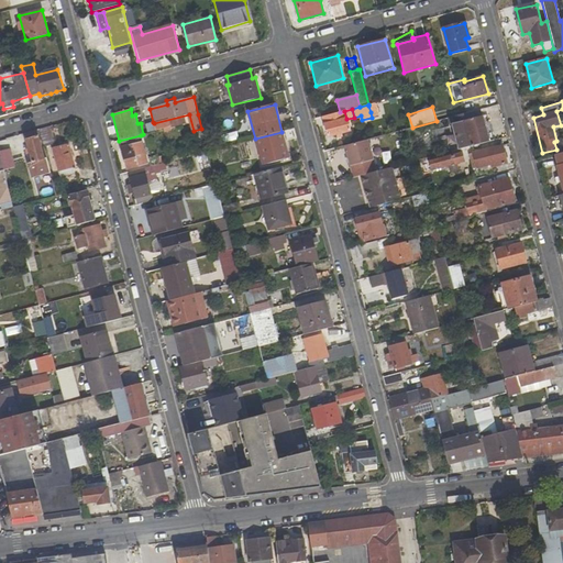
[(460,150),(488,141),(481,109),(448,118),(450,125),(452,124),(460,150)]
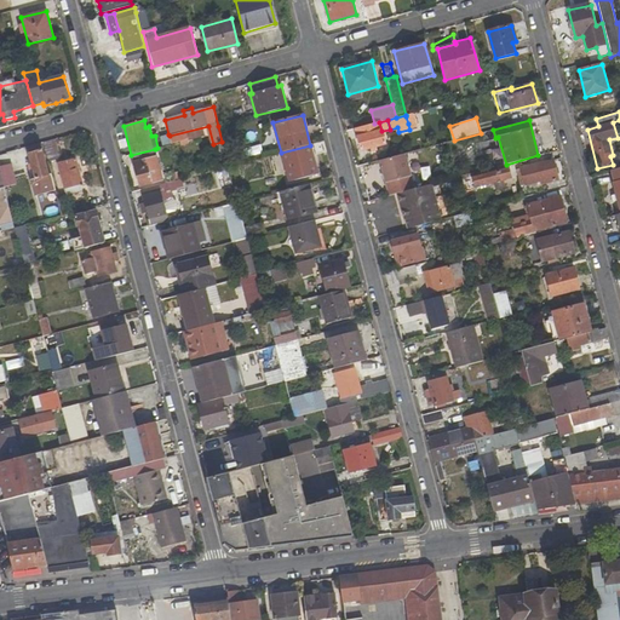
[(379,122),(374,124),(355,128),(361,151),(369,149),(369,153),(377,150),(377,148),(386,144),(382,131),(379,122)]
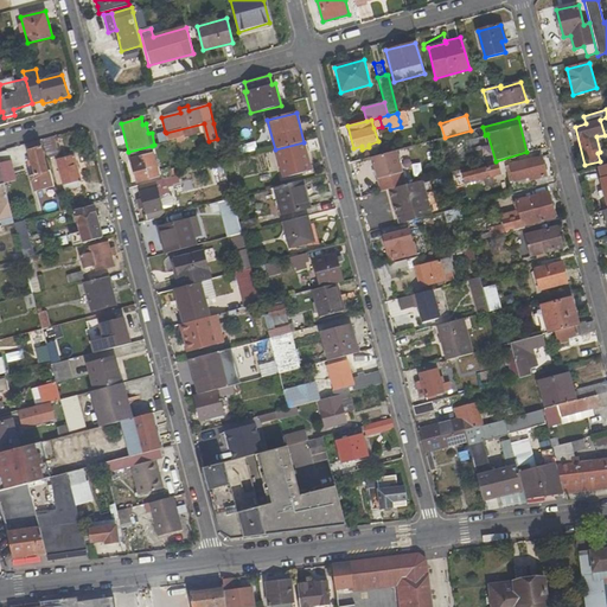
[(167,141),(166,133),(165,132),(157,133),(159,144),(167,141)]
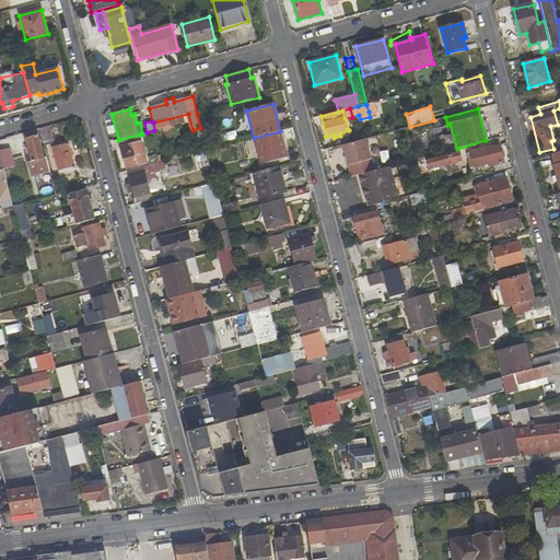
[(49,126),(39,128),(44,146),(54,143),(49,126)]
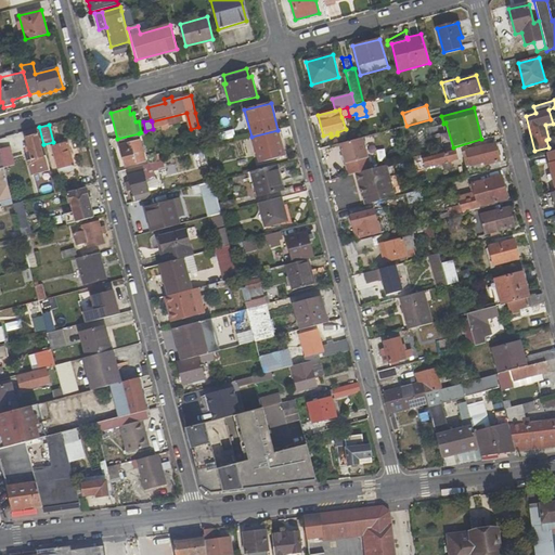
[(281,140),(293,137),(289,127),(278,130),(281,140)]
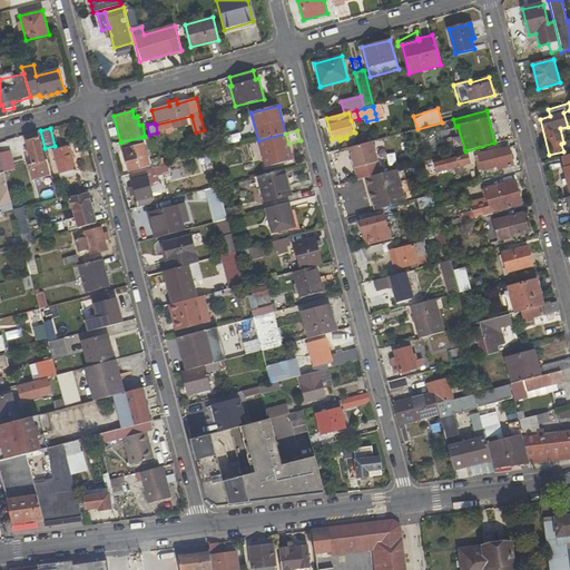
[(293,160),(288,144),(285,134),(258,140),(266,167),(293,160)]
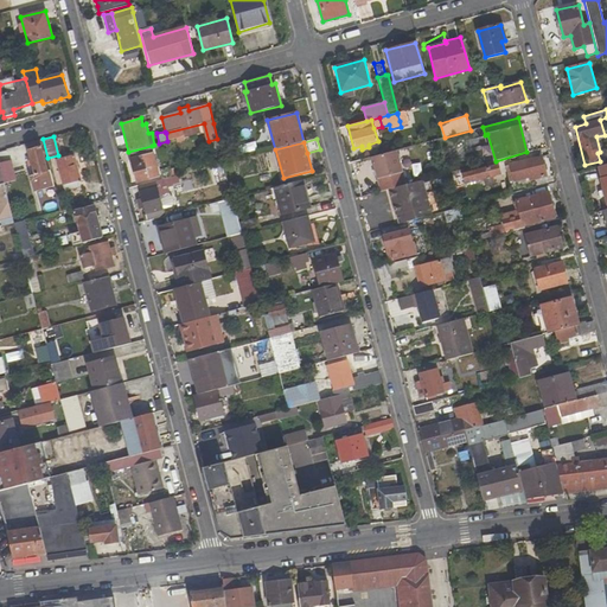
[(160,177),(152,146),(128,152),(136,183),(160,177)]
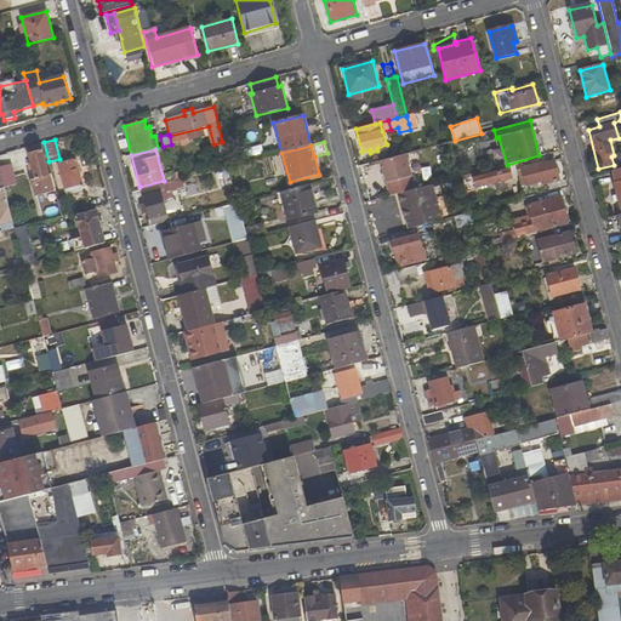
[(35,180),(49,175),(43,151),(28,154),(35,180)]
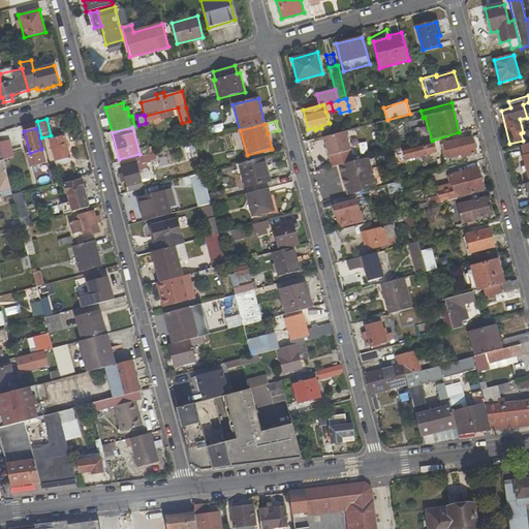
[(11,151),(5,130),(0,131),(0,147),(0,148),(2,154),(11,151)]
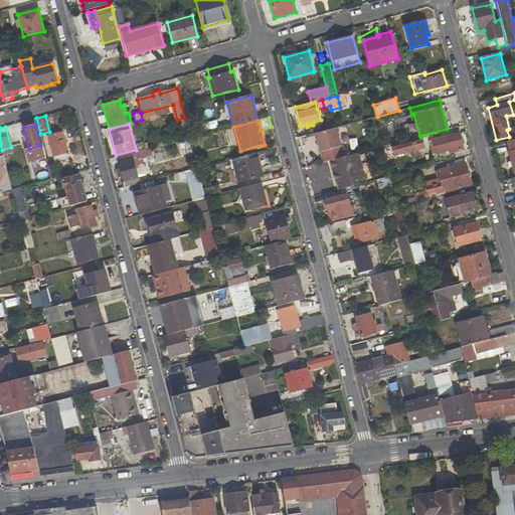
[(330,161),(344,158),(336,128),(315,134),(323,163),(330,161)]
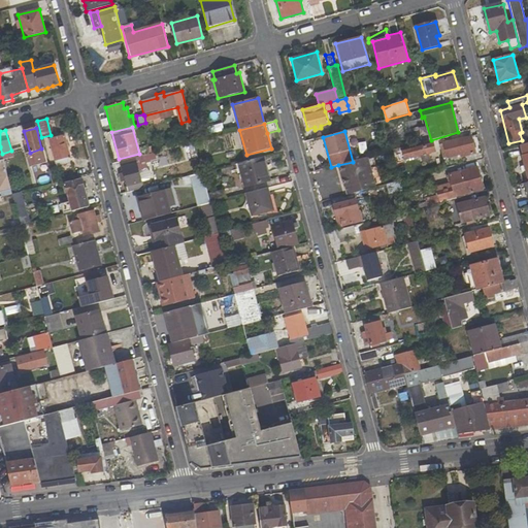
[(69,164),(71,160),(65,135),(50,139),(57,167),(69,164)]
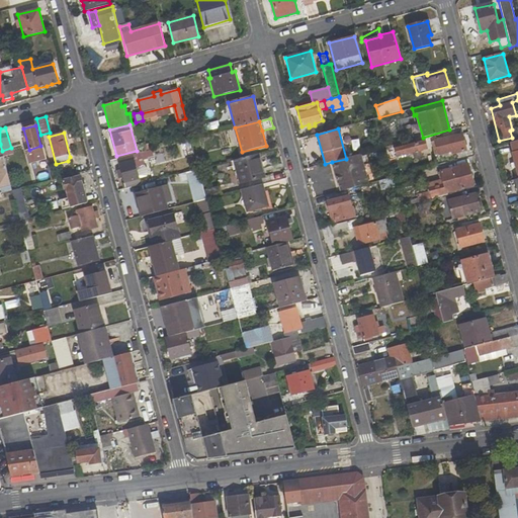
[(461,142),(465,140),(463,134),(431,142),(433,149),(443,146),(445,154),(463,150),(461,142)]
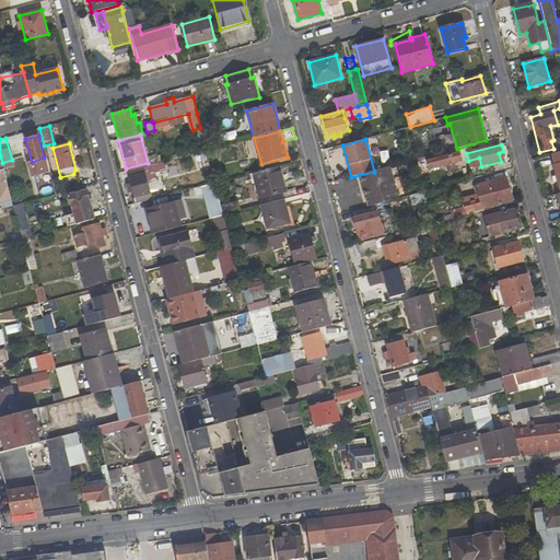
[(429,171),(463,161),(461,151),(426,161),(429,171)]
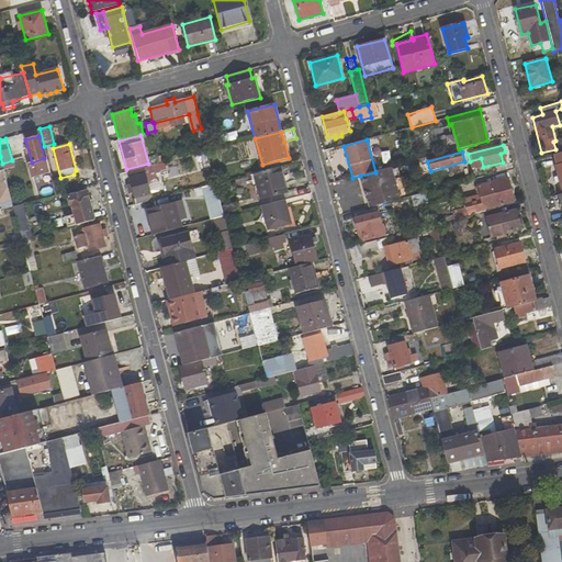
[(0,202),(1,202),(12,200),(11,199),(2,164),(0,157),(0,202)]
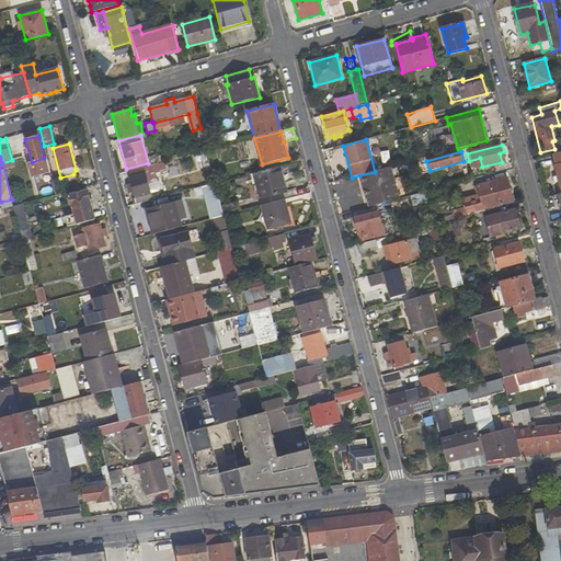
[(281,183),(286,182),(282,165),(276,167),(281,183)]
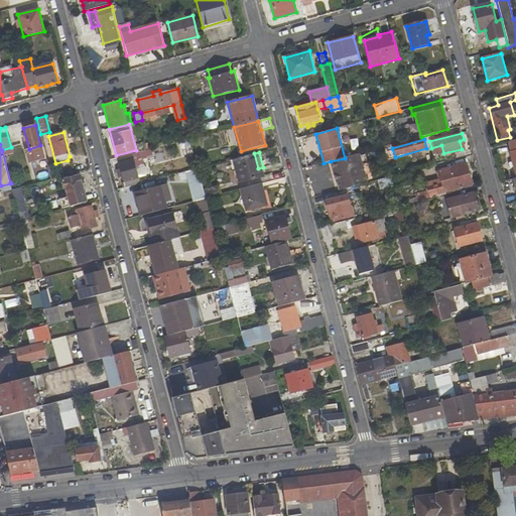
[(239,182),(265,175),(263,167),(258,168),(254,153),(233,159),(239,182)]
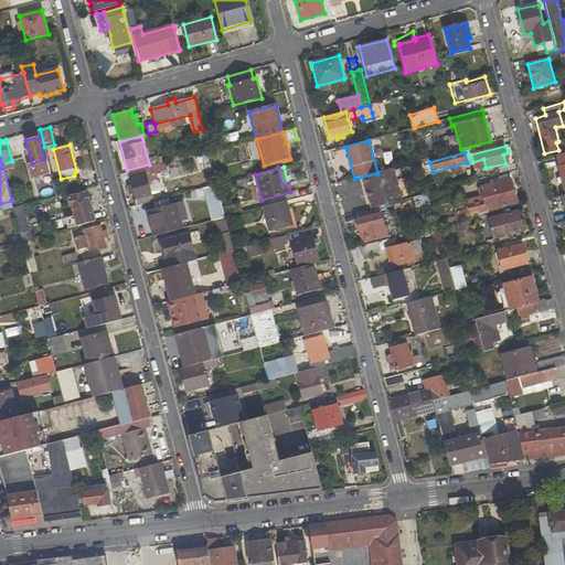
[(404,200),(395,168),(377,173),(362,177),(372,210),(404,200)]
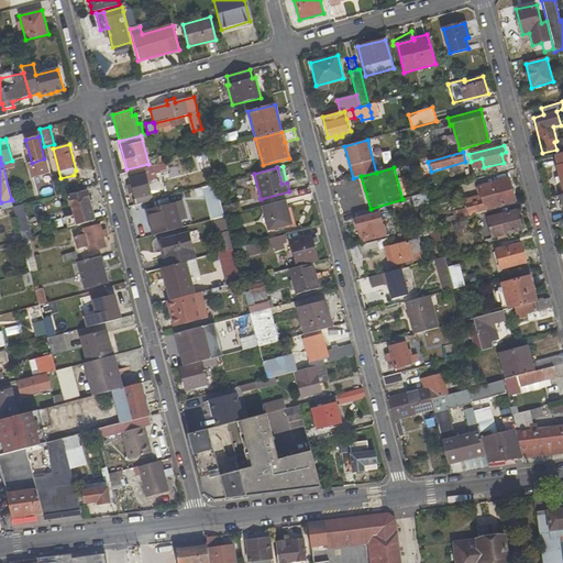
[(154,201),(145,168),(128,173),(136,206),(154,201)]
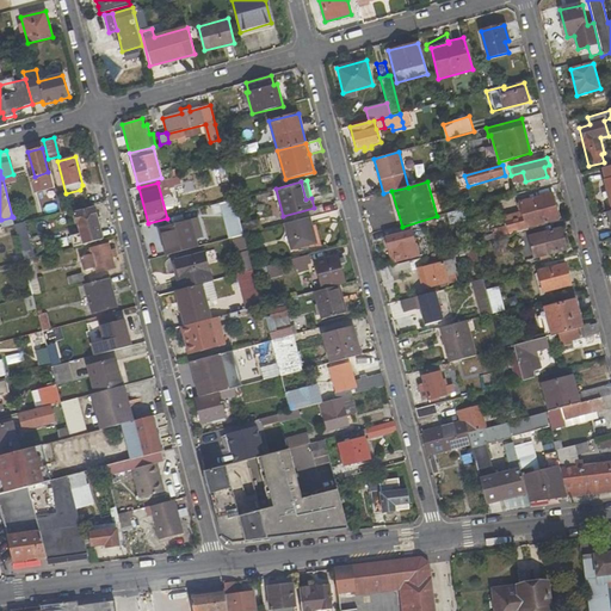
[(517,224),(518,232),(538,226),(537,223),(559,217),(551,192),(519,201),(524,222),(517,224)]
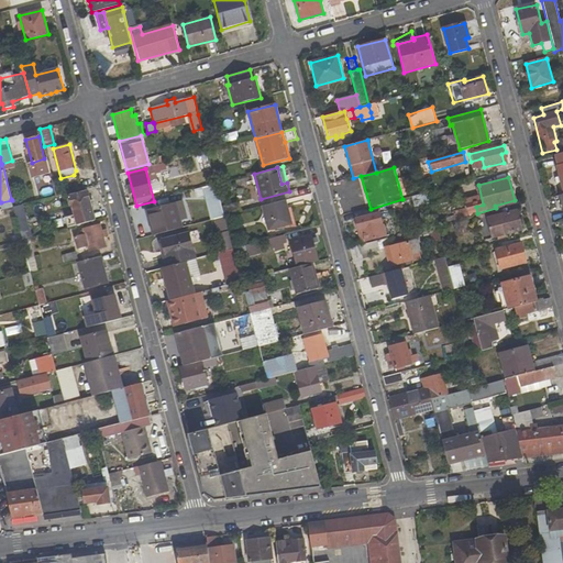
[(219,197),(218,190),(216,184),(209,186),(212,199),(219,197)]
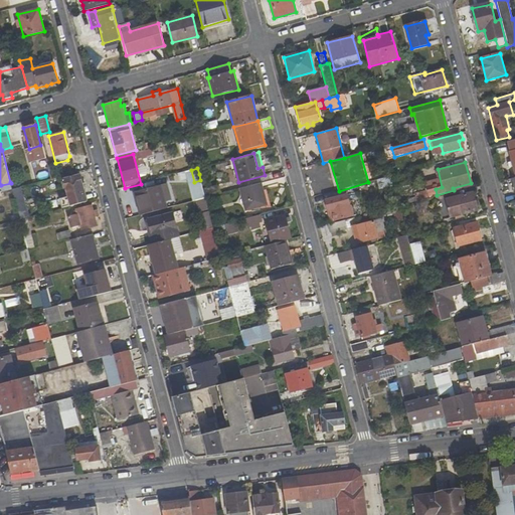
[(68,196),(59,199),(61,208),(88,202),(80,175),(63,179),(68,196)]
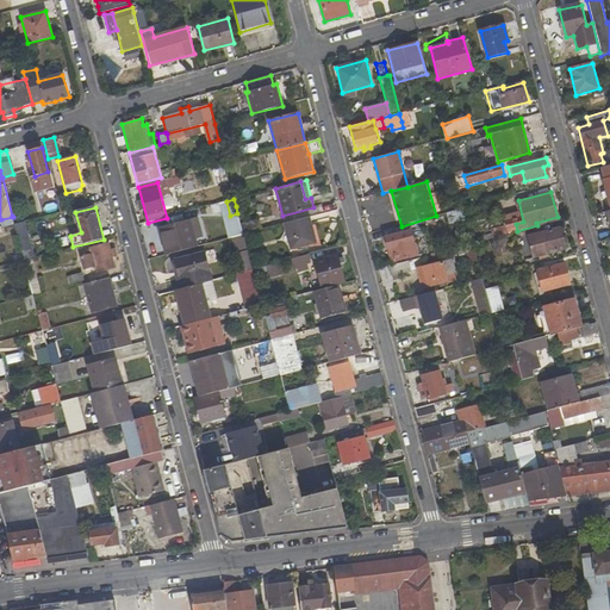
[(452,222),(466,218),(465,209),(449,212),(452,222)]
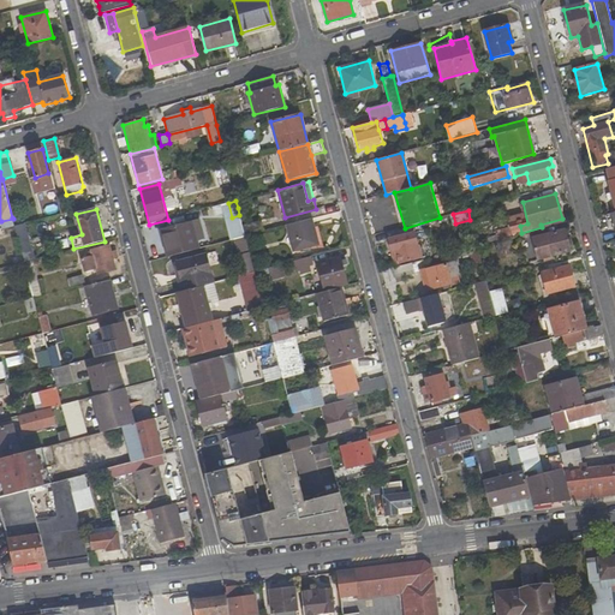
[(1,221),(3,228),(15,226),(13,219),(1,221)]
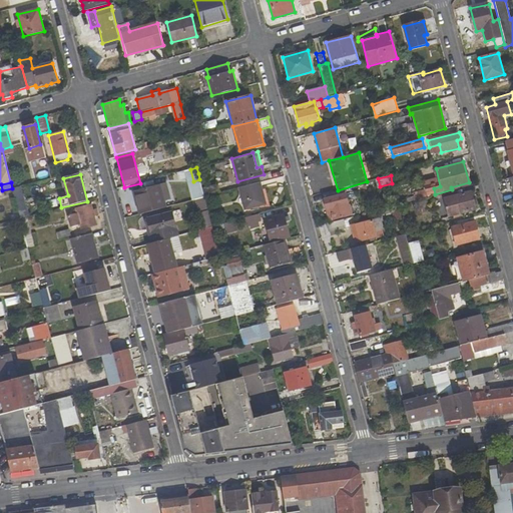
[(269,189),(264,190),(261,182),(238,188),(244,208),(248,207),(249,211),(273,205),(269,189)]
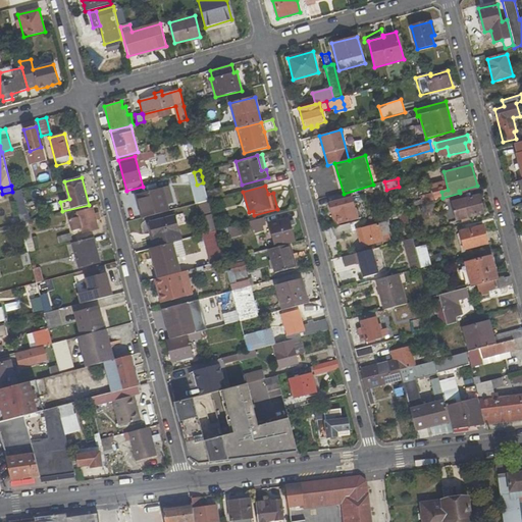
[(206,192),(208,201),(224,197),(221,187),(206,192)]
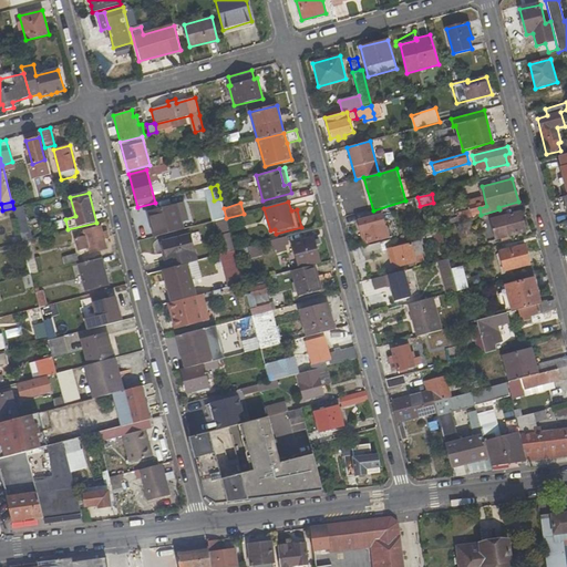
[(182,218),(178,204),(173,205),(176,219),(182,218)]
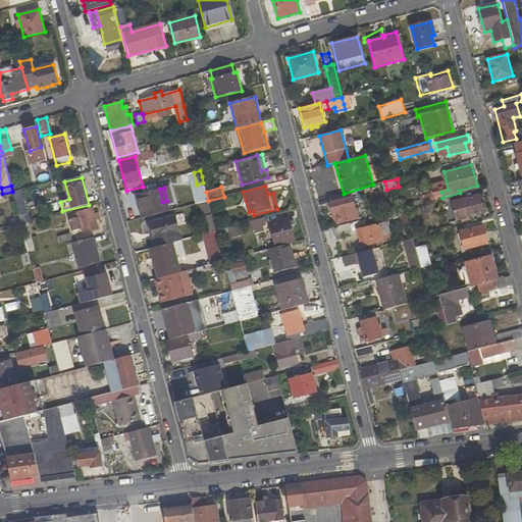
[(138,206),(142,205),(145,218),(169,211),(167,201),(162,202),(159,189),(135,196),(138,206)]
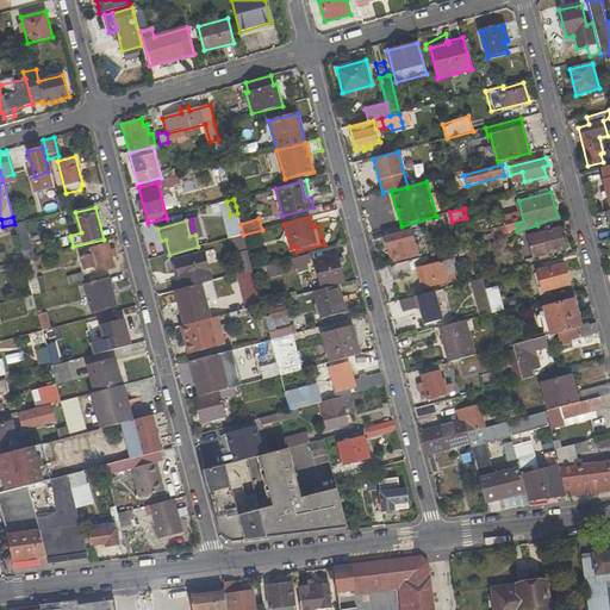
[(22,222),(14,224),(18,236),(26,234),(24,222),(22,222)]
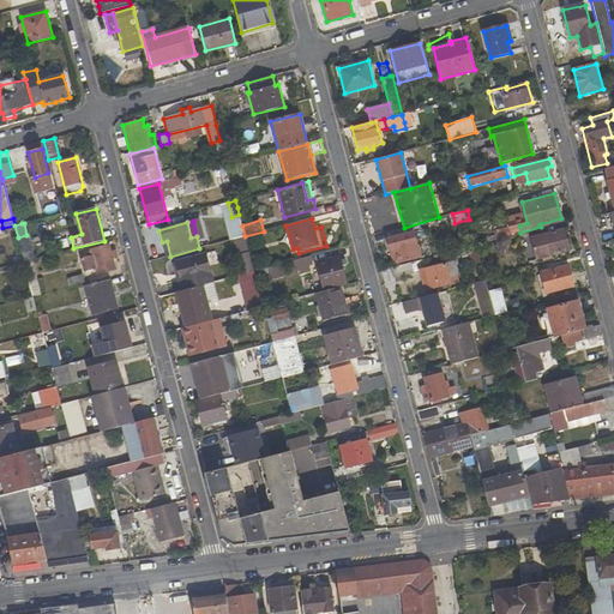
[(537,260),(569,251),(564,229),(531,238),(537,260)]
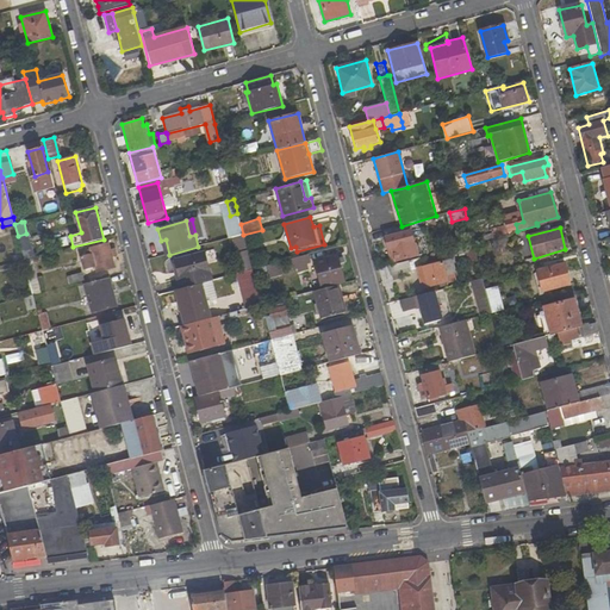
[(411,230),(384,237),(387,250),(391,249),(394,262),(423,255),(421,246),(416,246),(411,230)]
